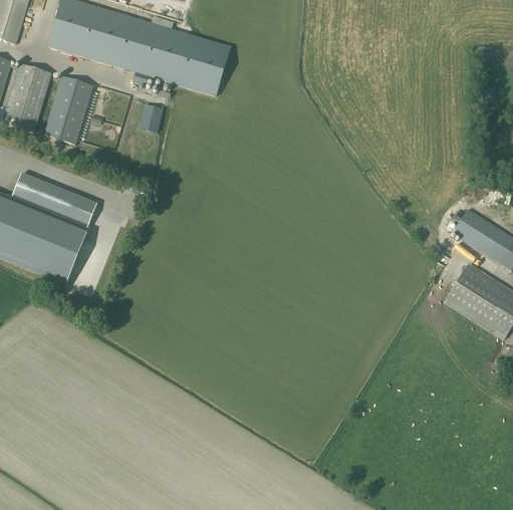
[(0,0),(0,38),(17,43),(29,0),(0,0)]
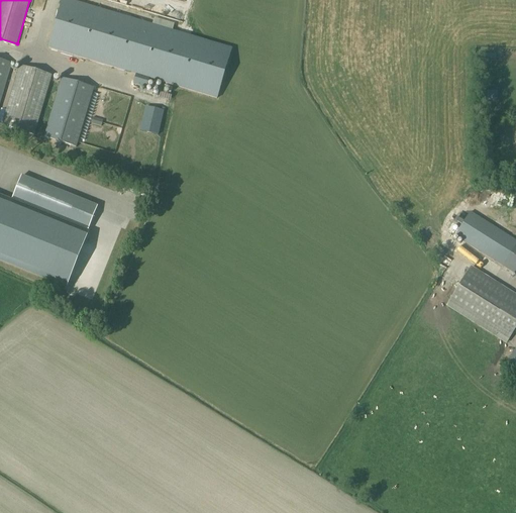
[(62,0),(49,45),(135,71),(149,75),(217,95),(232,45),(79,0),(62,0)]
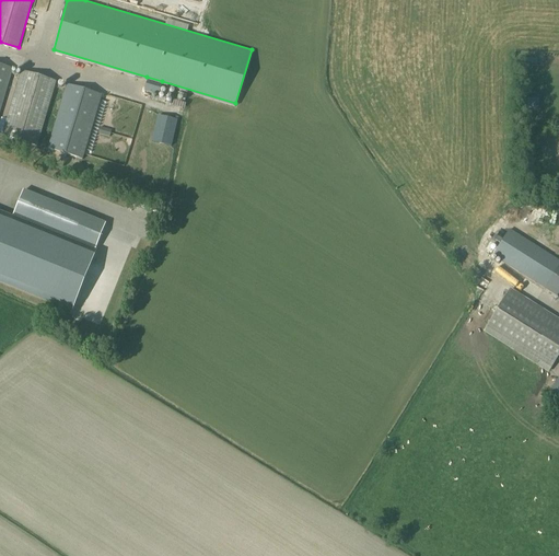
[(0,108),(13,66),(0,61),(0,108)]
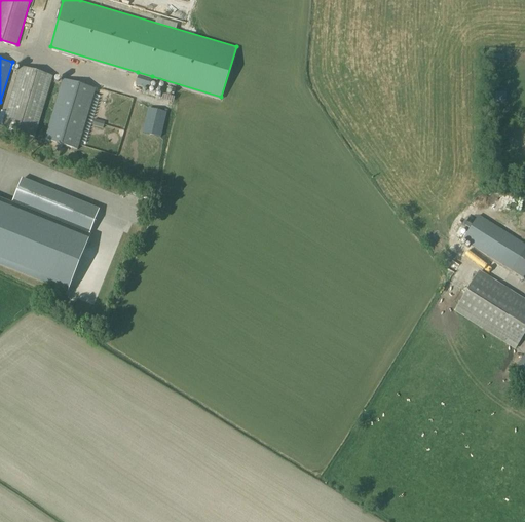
[(21,65),(2,125),(35,135),(52,74),(21,65)]
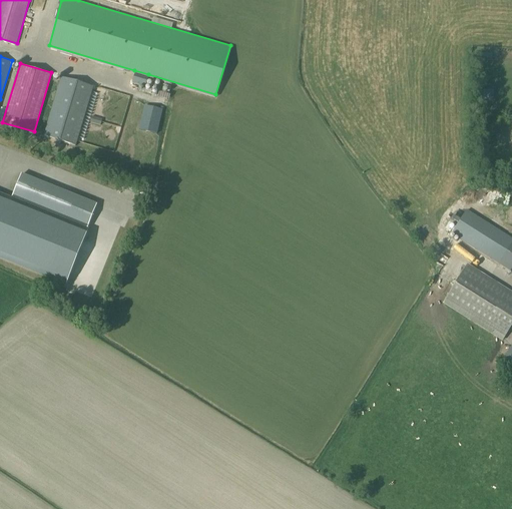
[(145,84),(148,74),(134,70),(131,80),(145,84)]
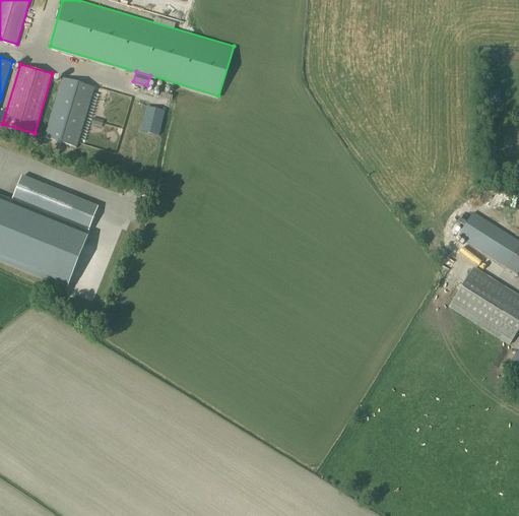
[(62,76),(45,136),(77,145),(94,85),(62,76)]
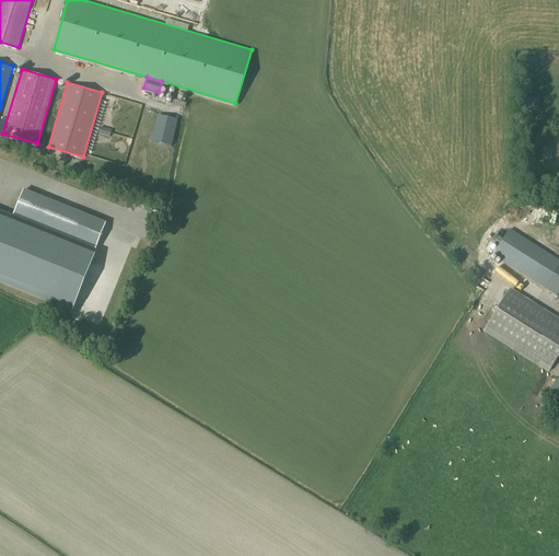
[(525,95),(525,106),(538,106),(538,95),(525,95)]
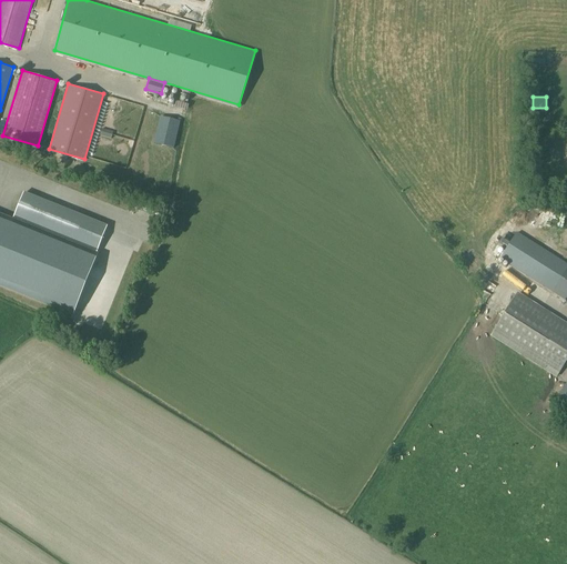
[(160,113),(154,140),(174,144),(180,118),(160,113)]
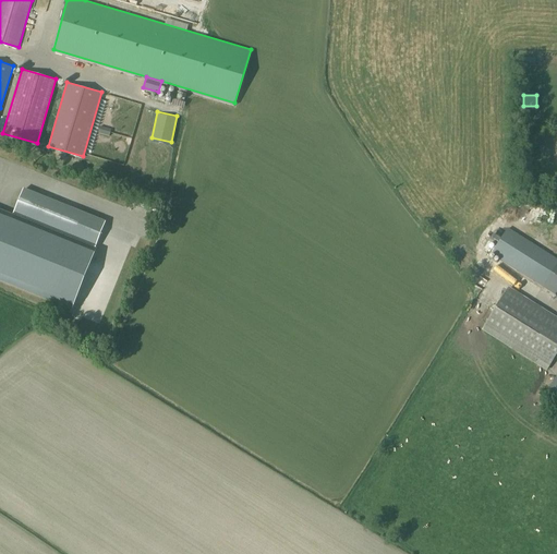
[(0,278),(72,306),(95,249),(106,220),(23,187),(14,209),(91,241),(88,247),(0,212),(0,278)]
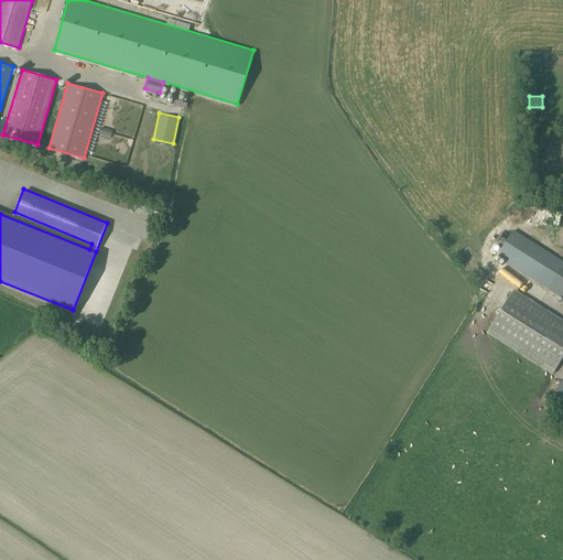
[(562,257),(515,226),(498,251),(550,286),(562,293),(562,257)]
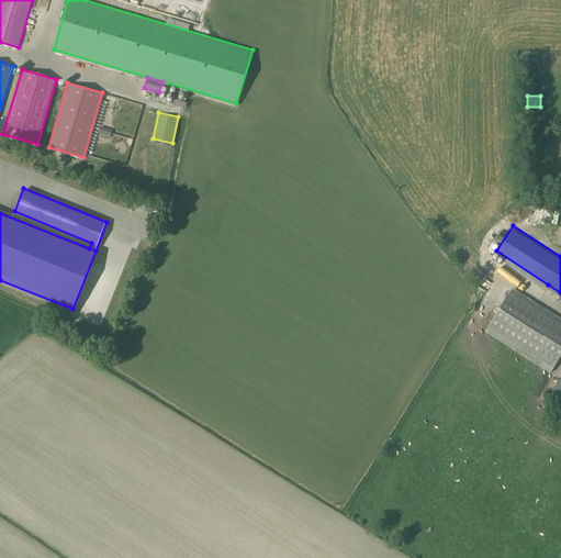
[(474,283),(483,290),(490,280),(481,274),(474,283)]
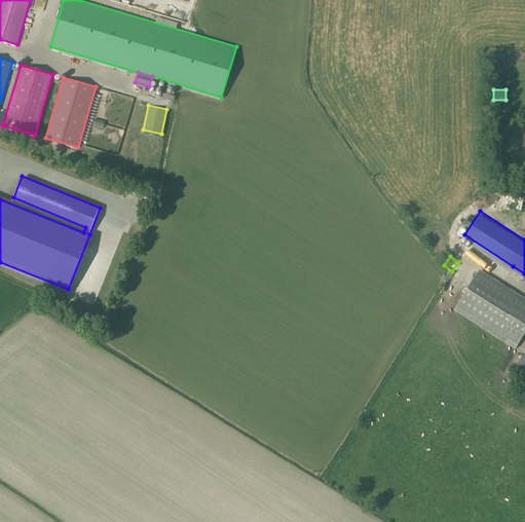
[(524,296),(481,267),(456,306),(517,346),(524,333),(524,296)]
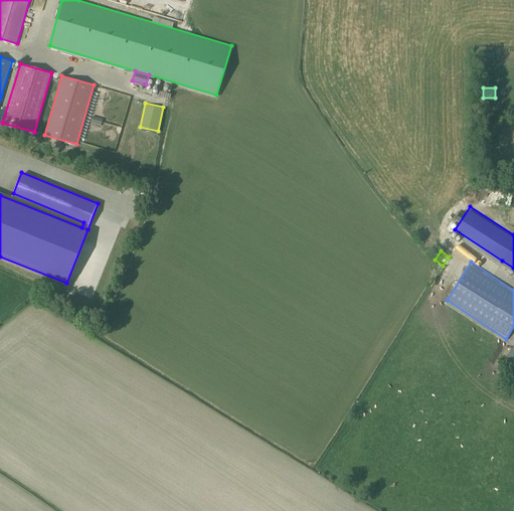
[(513,346),(504,362),(513,368),(513,346)]
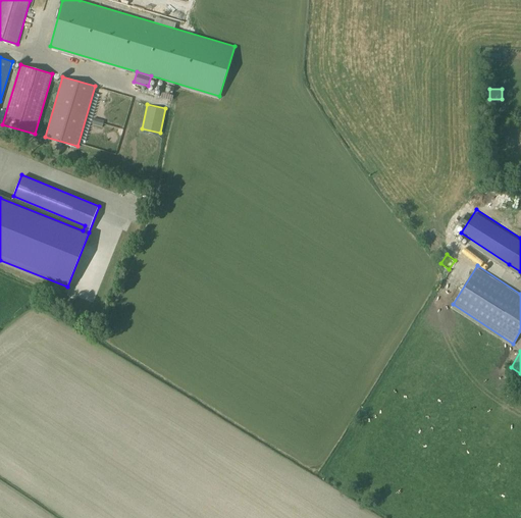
All buildings are outlined.
